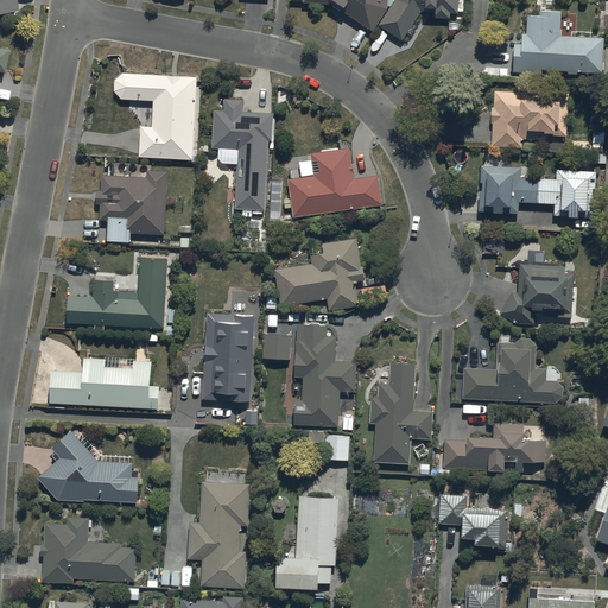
[(0,0),(0,12),(17,10),(14,0),(0,0)]
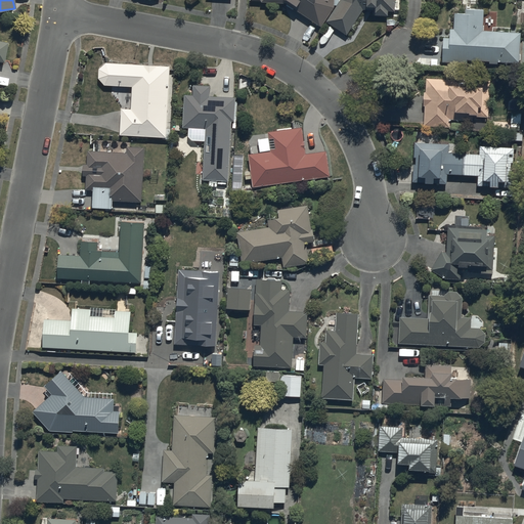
[(261,0),(262,1),(286,1),(321,26),(334,6),(334,0),(261,0)]
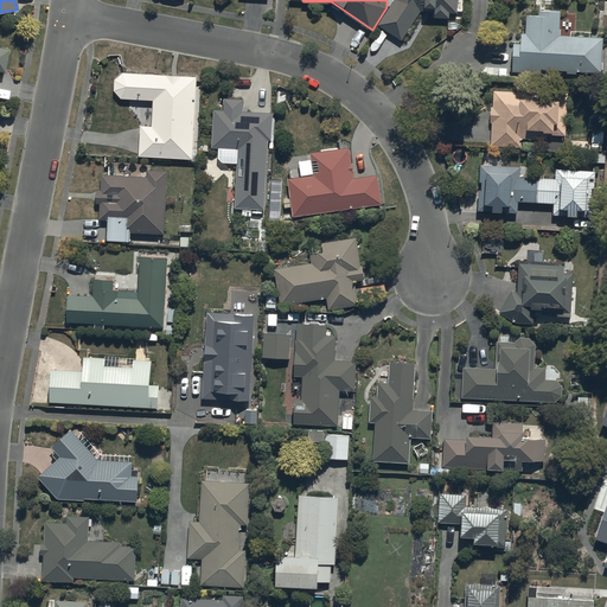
[(390,0),(381,27),(404,42),(423,14),(457,18),(457,0),(390,0)]
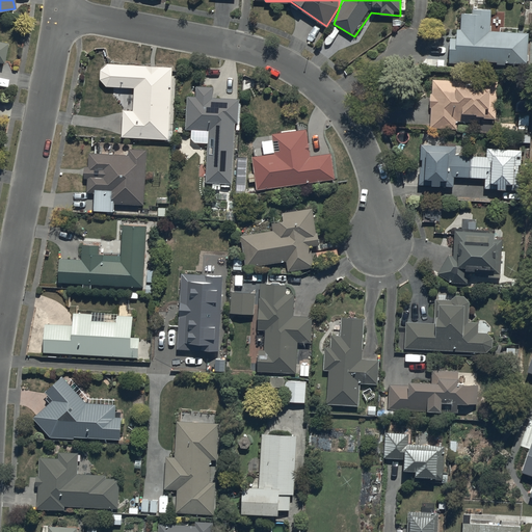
[(526,17),(449,12),(447,61),(524,64),(526,17)]
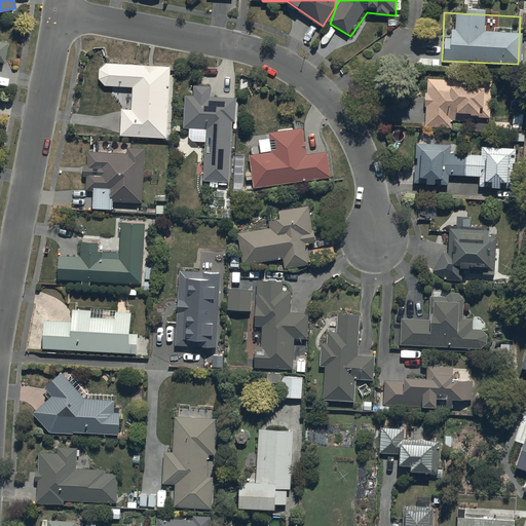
[(171,67),(100,64),(99,85),(129,90),(125,136),(165,138),(171,67)]
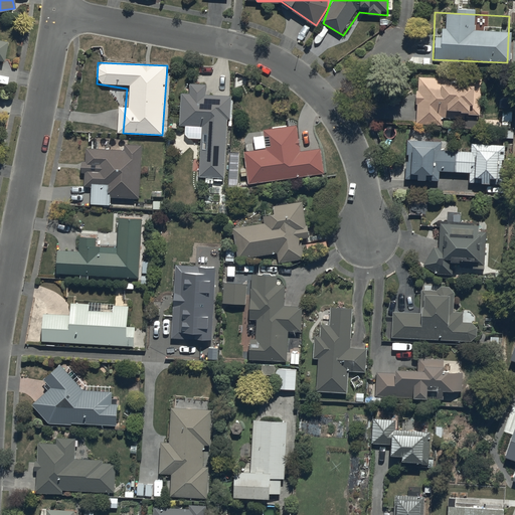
[(483,81),(418,78),(416,122),(481,124),(483,81)]
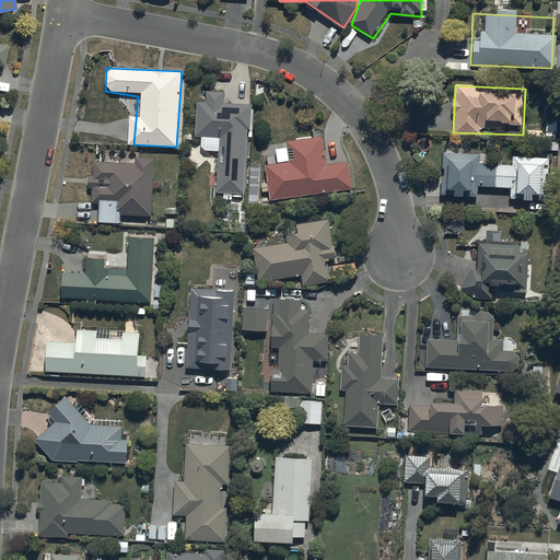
[(251,98),(199,95),(197,136),(219,139),(216,194),(245,196),(251,98)]
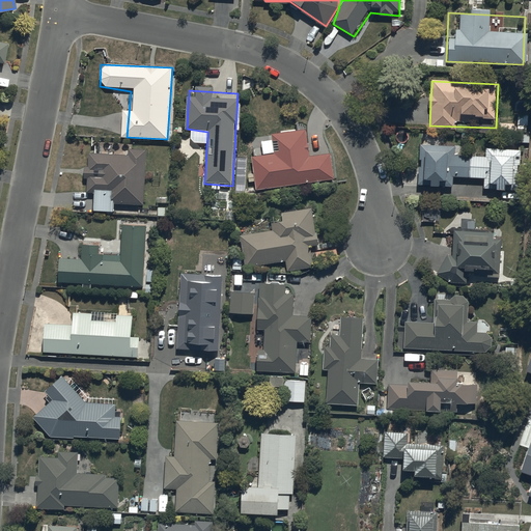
[(274,156),(253,158),(257,189),(335,179),(332,154),(310,157),(307,132),(272,136),(274,156)]
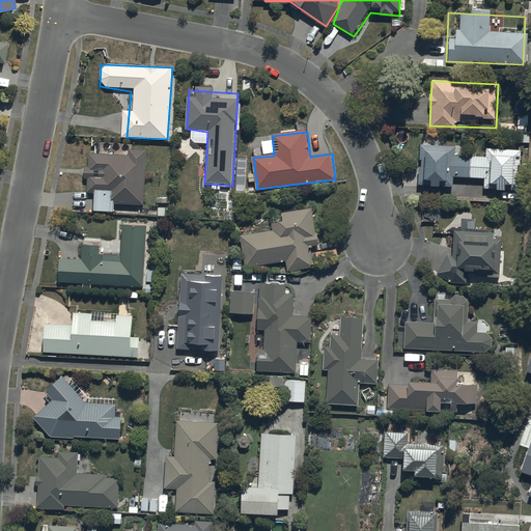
[(455,147),(422,143),(420,183),(453,187),(456,178),(485,177),(483,190),(516,191),(521,150),(490,149),(487,158),(455,155),(455,147)]
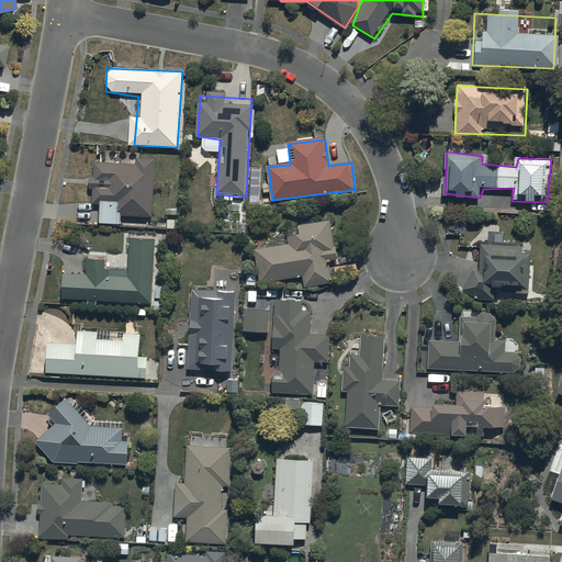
[(153,216),(154,157),(135,156),(135,163),(93,160),(92,176),(89,175),(89,187),(92,187),(91,202),(99,202),(99,222),(121,223),(121,215),(153,216)]
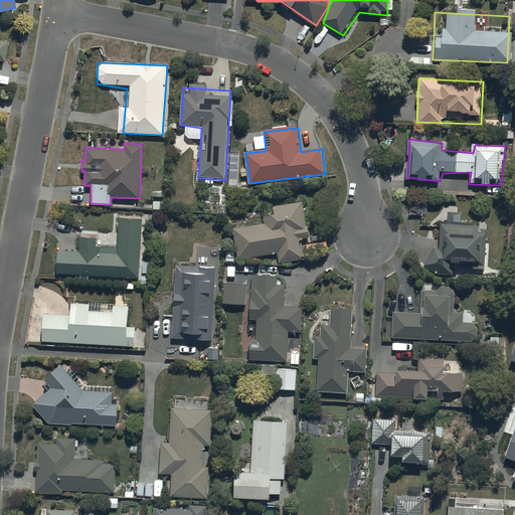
[(304,204),(227,224),(233,263),(311,252),(304,204)]
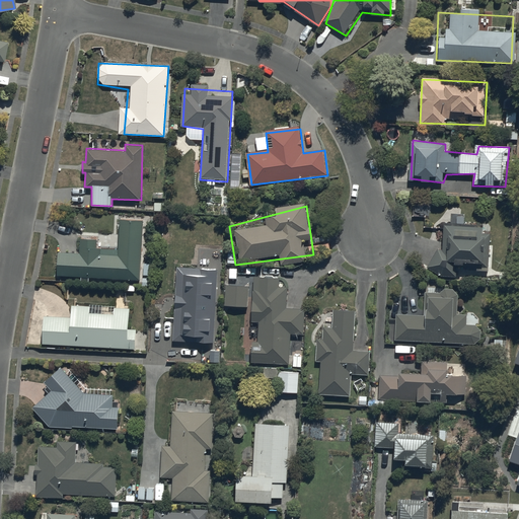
[(141,280),(143,220),(118,221),(120,248),(58,246),(60,276),(141,280)]
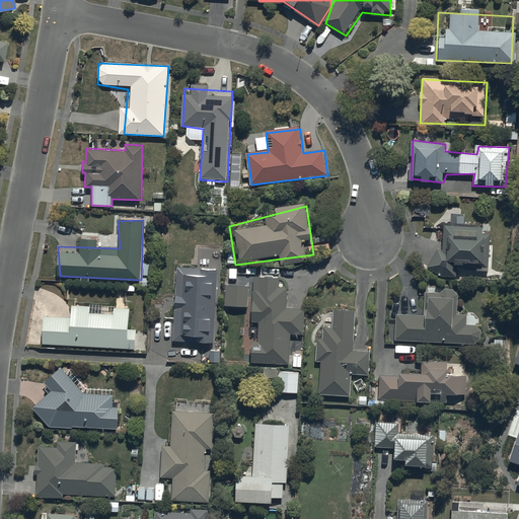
[(489,226),(442,223),(422,270),(459,281),(488,271),(489,226)]
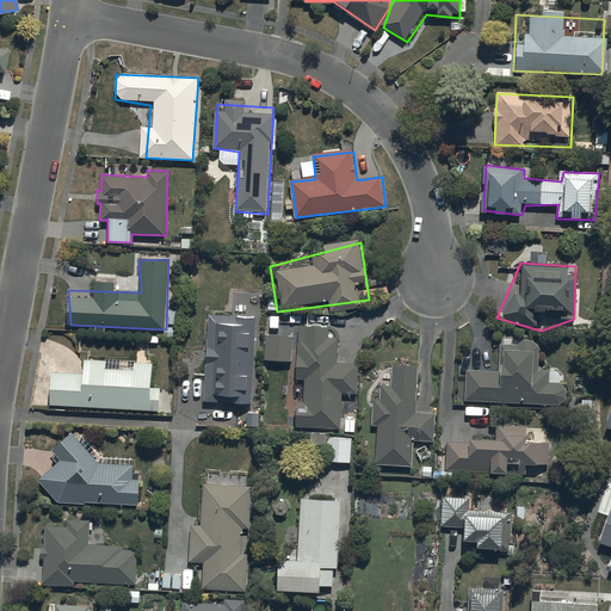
[(254,316),(208,315),(204,405),(251,406),(254,316)]
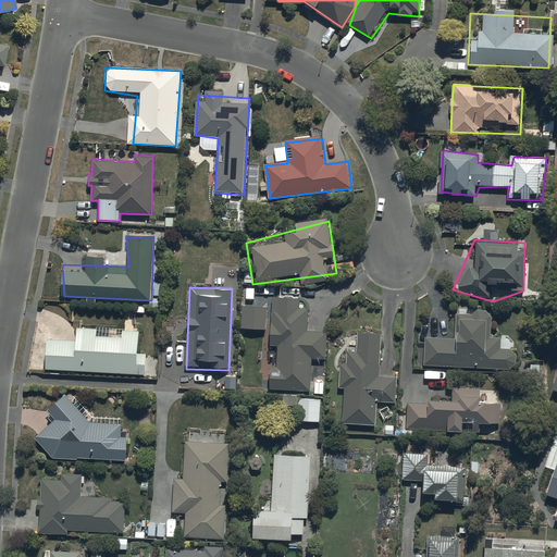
[(314,299),(271,298),(269,384),(312,388),(314,299)]
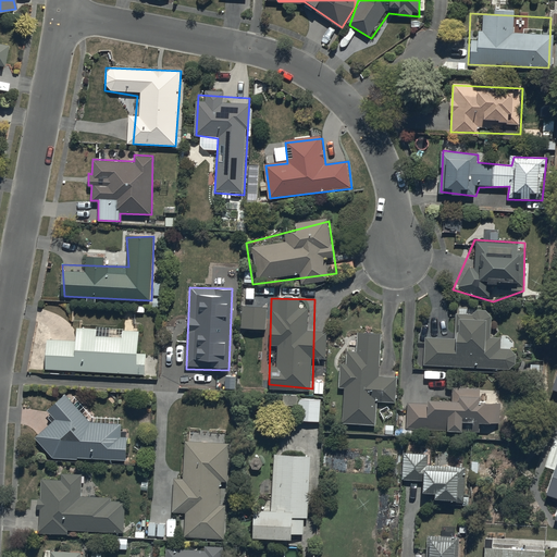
[(265,327),(265,305),(242,304),(240,326),(265,327)]
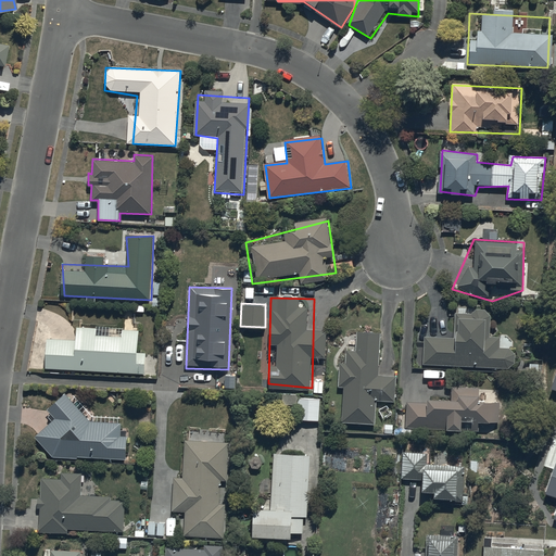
[(458,316),(424,315),(421,366),(516,370),(518,319),(458,316)]
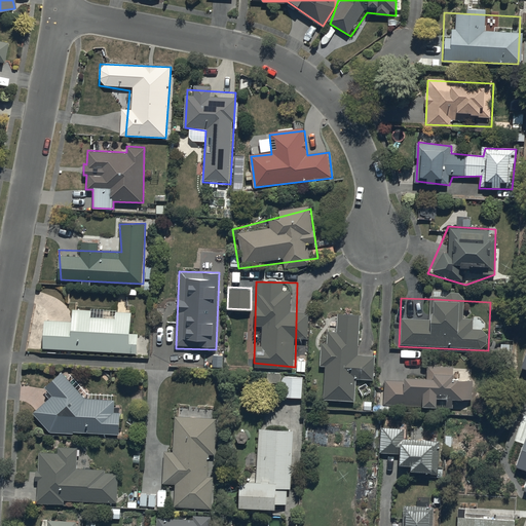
[(136,352),(137,315),(44,309),(39,349),(136,352)]
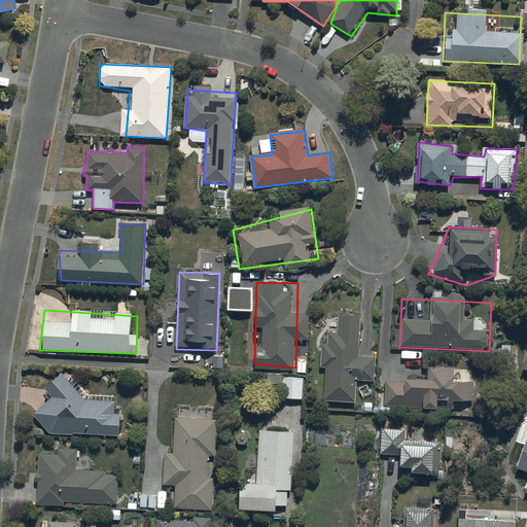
[(367,316),(327,314),(322,399),(363,401),(367,316)]
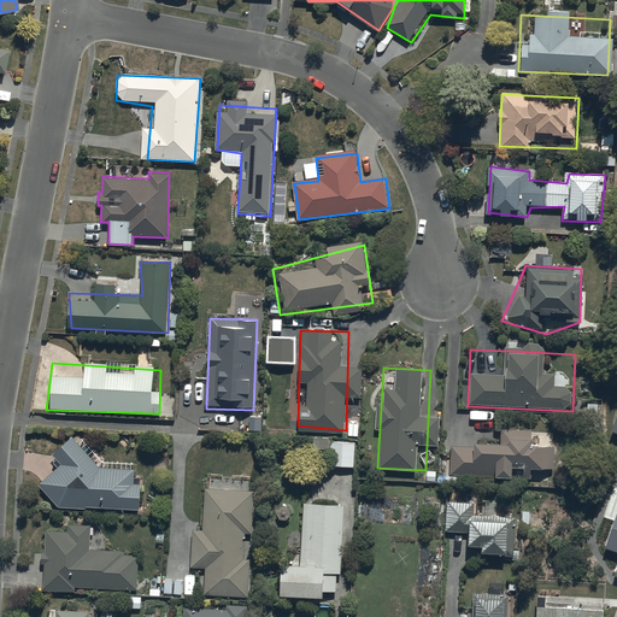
[(553,435),(453,432),(451,475),(551,480),(553,435)]
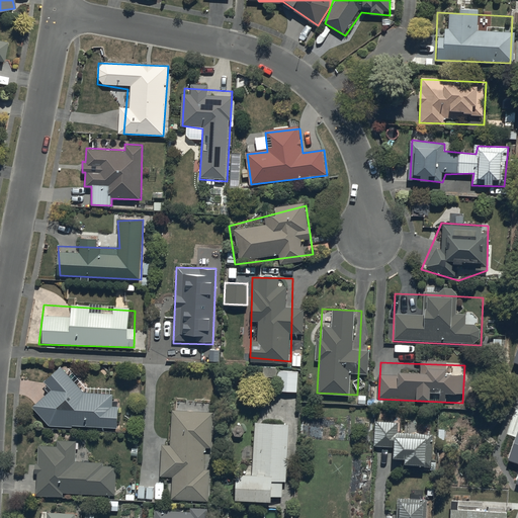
[(255,376),(276,377),(275,391),(297,392),(298,370),(278,369),(278,366),(256,365),(255,376)]
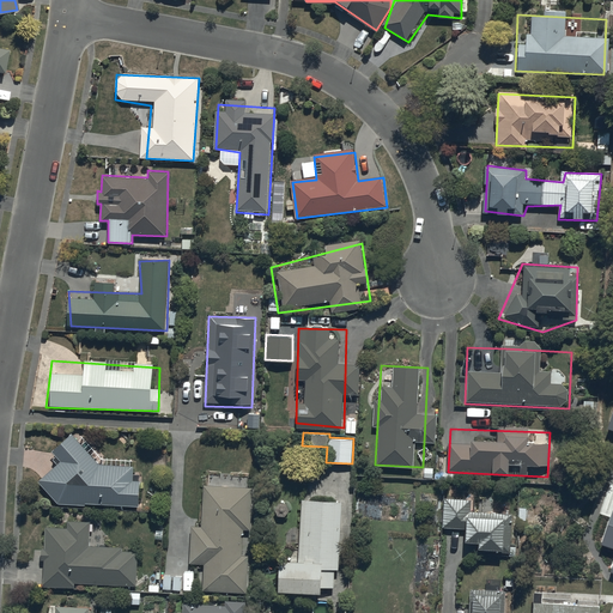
[(99,466),(72,435),(31,477),(59,504),(143,508),(145,466),(99,466)]
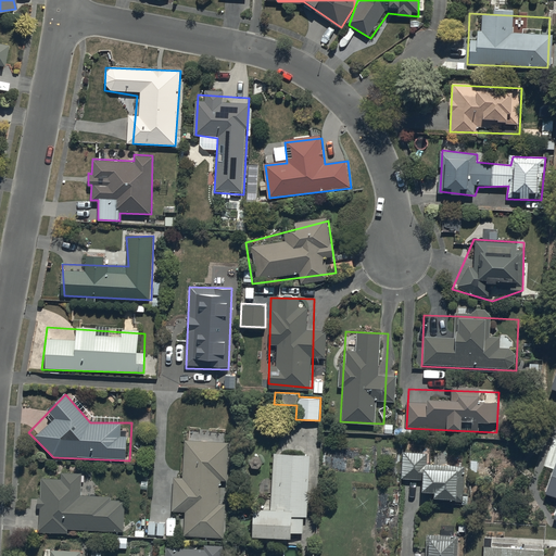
[(227,444),(181,439),(177,532),(223,536),(227,444)]
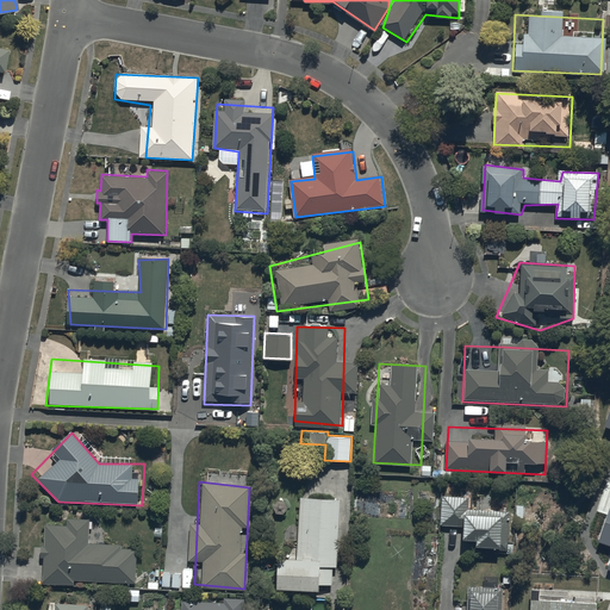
[(609,555),(607,565),(609,566),(609,502),(598,536),(609,540),(609,555)]
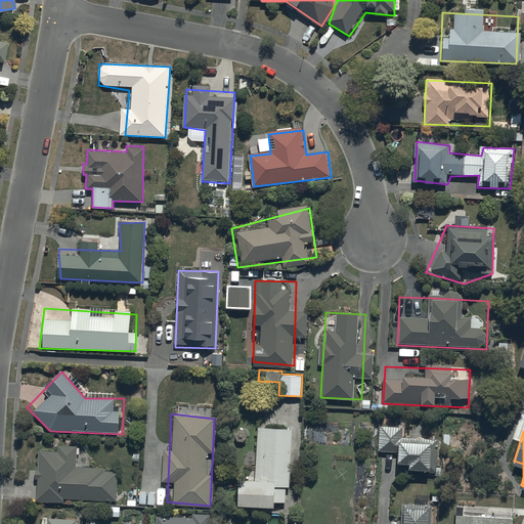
[(290,434),(248,432),(245,505),(286,507),(290,434)]
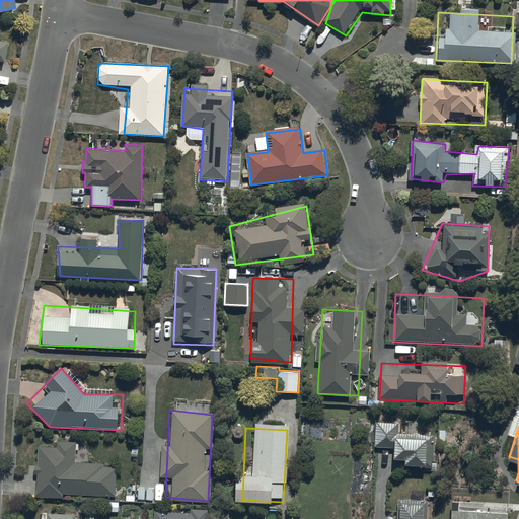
[(434,437),(396,437),(394,467),(432,469),(434,437)]
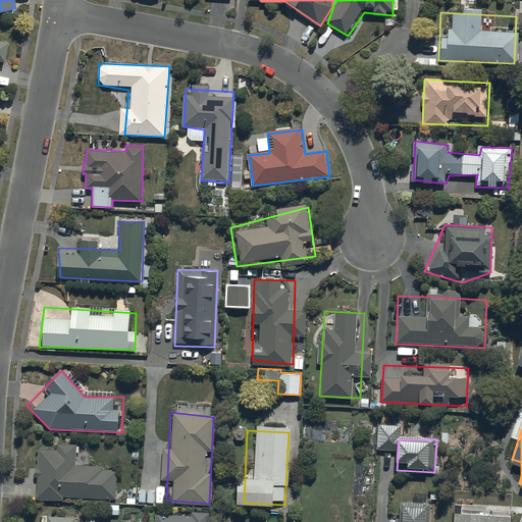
[(76,446),(40,445),(39,500),(116,501),(117,469),(75,468),(76,446)]
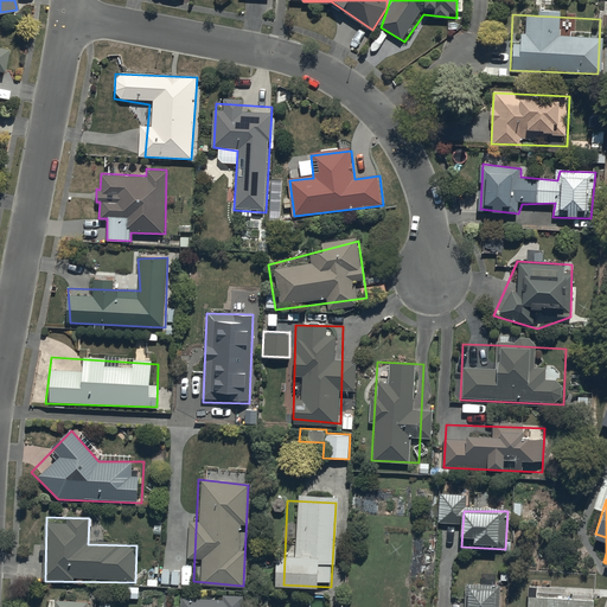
[(180,569),(161,569),(161,582),(180,582),(180,569)]
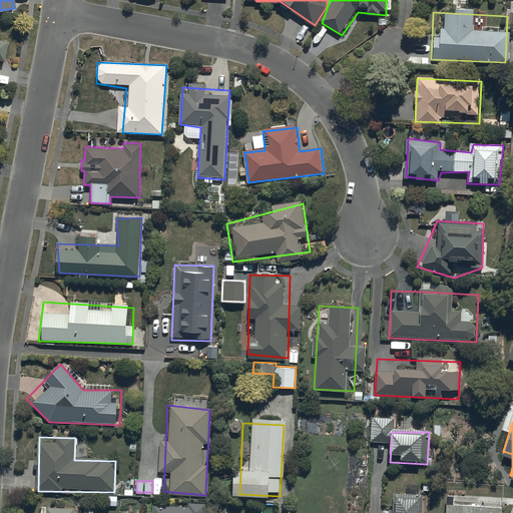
[(418,512),(420,495),(390,494),(390,512),(418,512)]
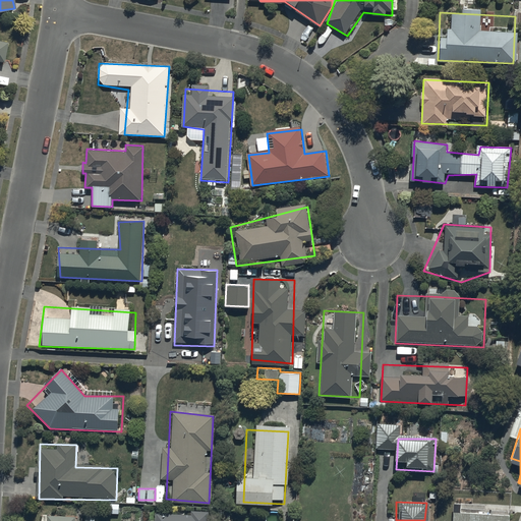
[(507,520),(508,512),(452,509),(451,520),(507,520)]
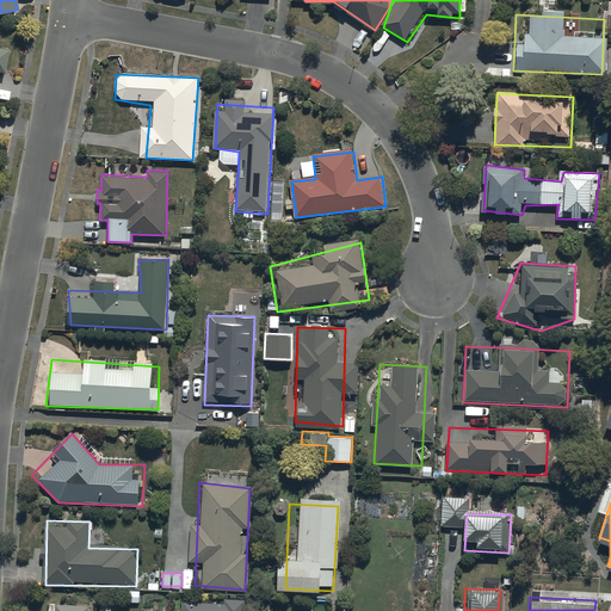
[(245,610),(246,599),(226,598),(224,603),(184,600),(181,610),(245,610)]
